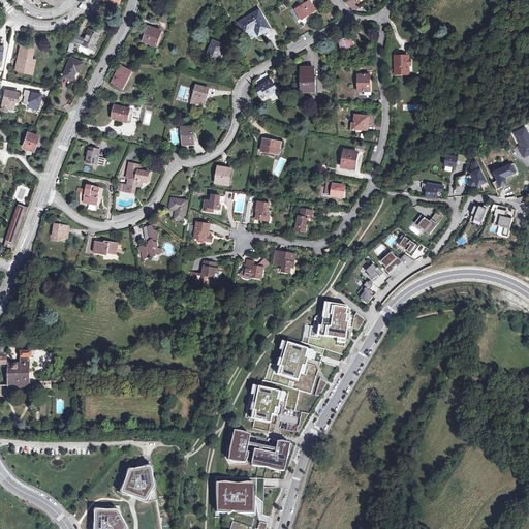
[(302,20),(311,14),(316,10),(310,1),(296,9),(302,20)]
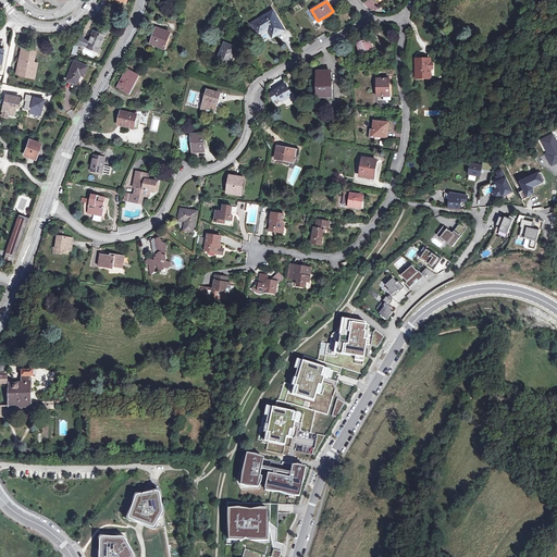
[(252,24),(259,35),(269,29),(273,37),(284,31),(273,11),(252,24)]
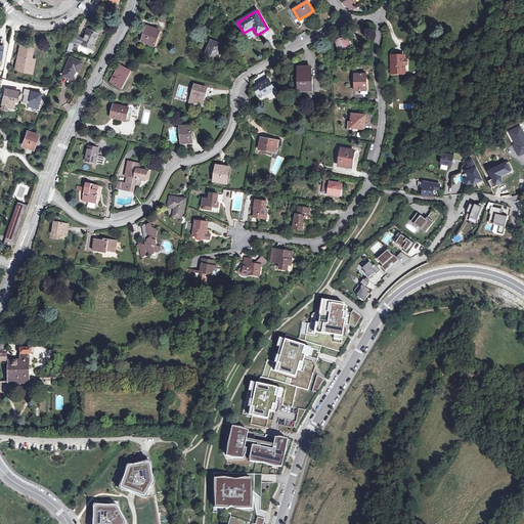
[(151,42),(156,44),(161,31),(148,27),(142,41),(150,44),(151,42)]
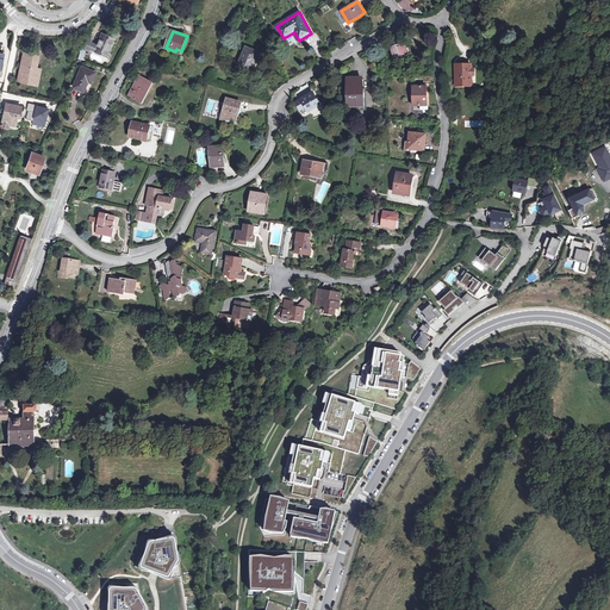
[(85,37),(82,47),(79,60),(82,61),(86,48),(106,56),(113,39),(103,33),(98,45),(91,43),(92,39),(85,37)]
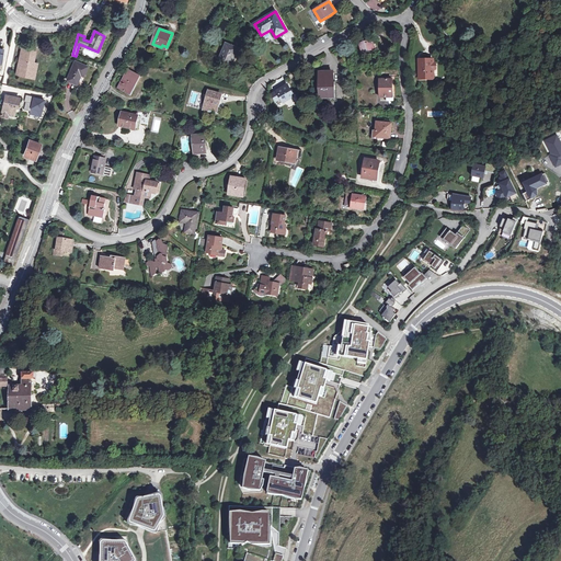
[(374,48),(371,39),(374,39),(373,36),(358,39),(363,52),(374,48)]
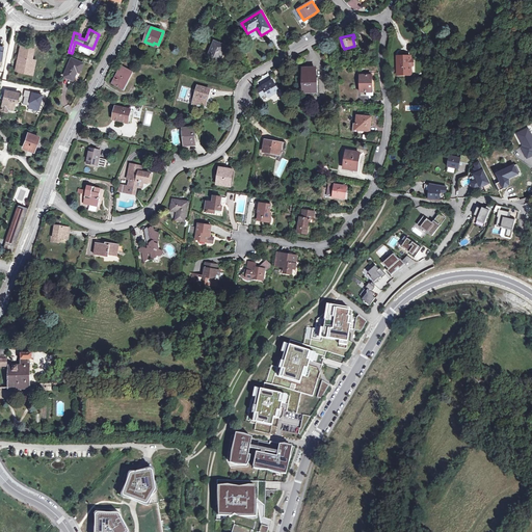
[(208,59),(220,64),(228,47),(215,42),(208,59)]
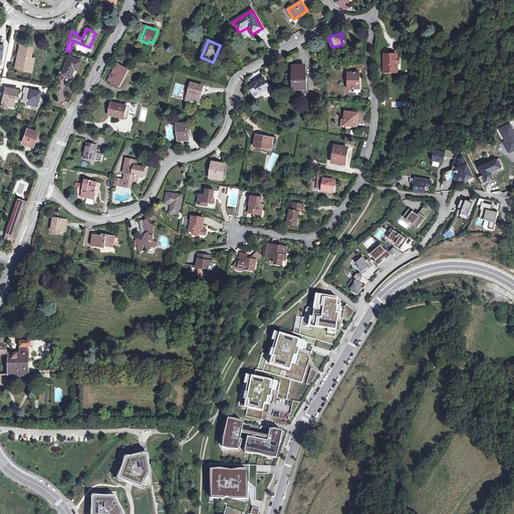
[(20,44),(17,59),(18,60),(17,68),(22,69),(23,67),(31,69),(33,58),(30,57),(32,47),(20,44)]
